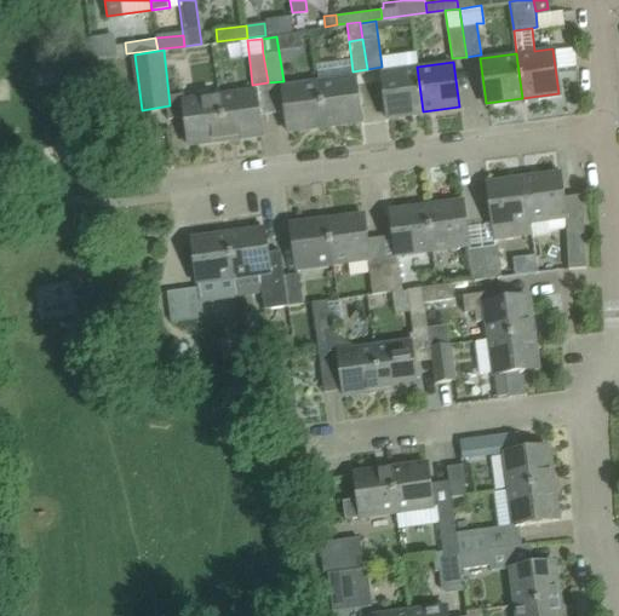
[(423,111),(417,67),(380,73),(387,116),(423,111)]
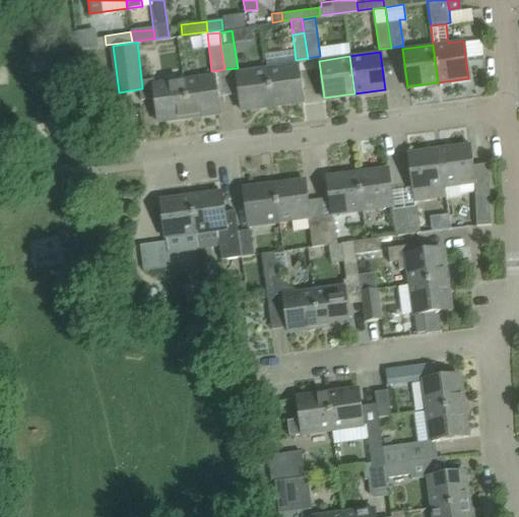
[(0,80),(9,80),(8,63),(0,63),(0,80)]
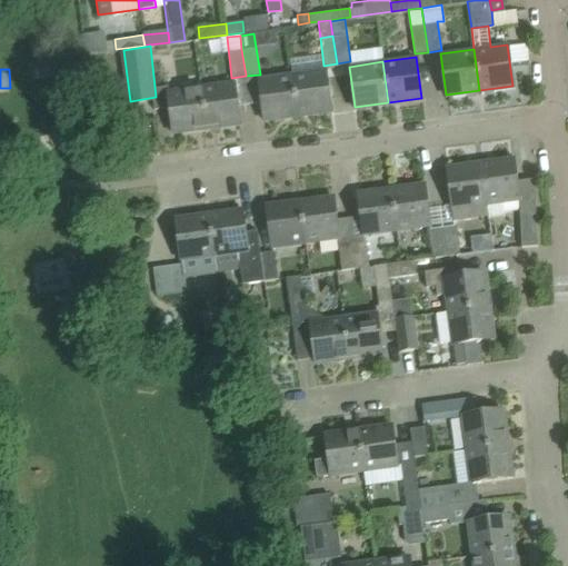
[(325,70),(291,75),(297,115),(330,110),(325,70)]
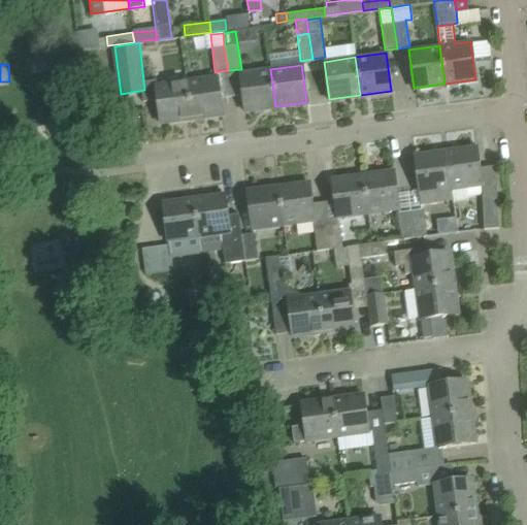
[(275,106),(270,69),(239,73),(244,110),(275,106)]
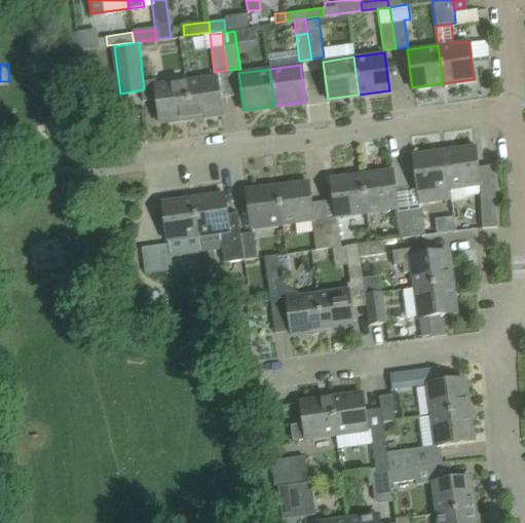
[(185,80),(190,117),(221,113),(216,76),(185,80)]
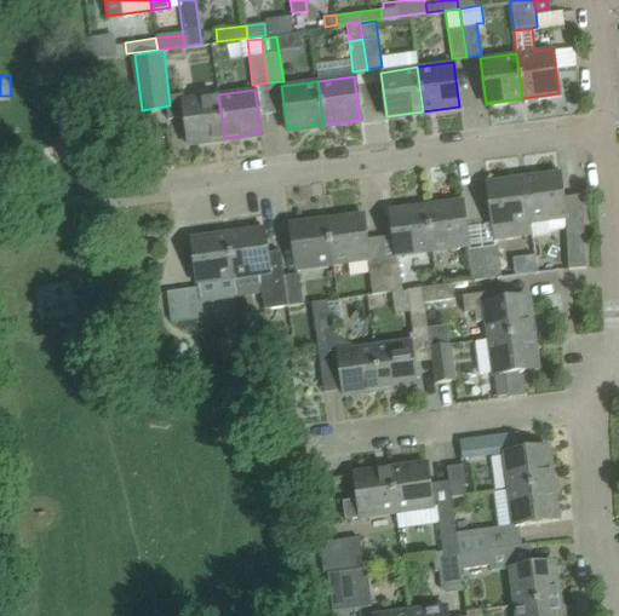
[(182,99),(188,143),(224,138),(218,95),(182,99)]
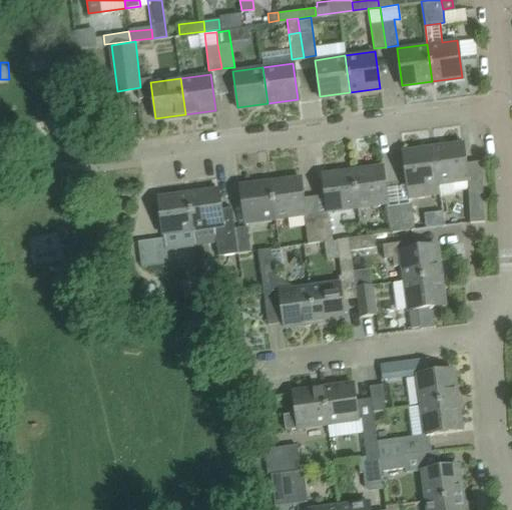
[(484,220),(482,190),(481,159),(465,162),(462,142),(432,146),(439,194),(441,193),(440,185),(452,183),(453,189),(468,188),(468,191),(469,221),(484,220)]
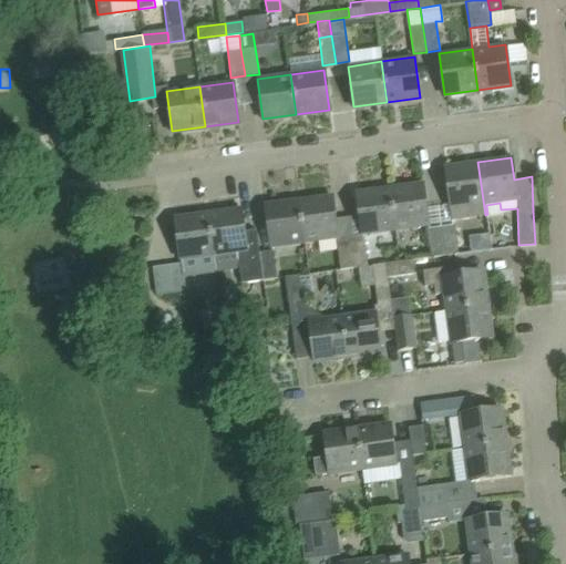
[(485,215),(477,162),(444,166),(452,219),(485,215)]
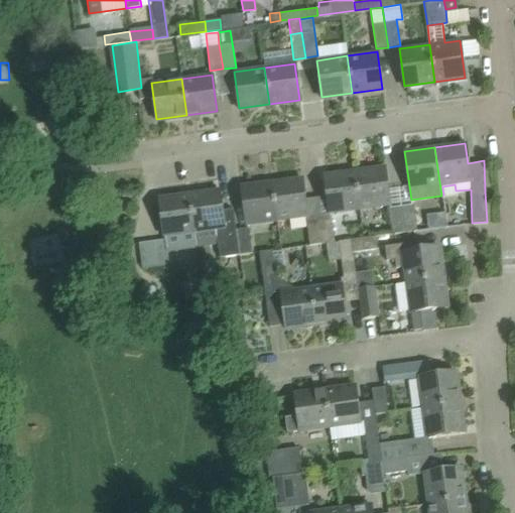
[(384,166),(354,170),(359,209),(389,205),(384,166)]
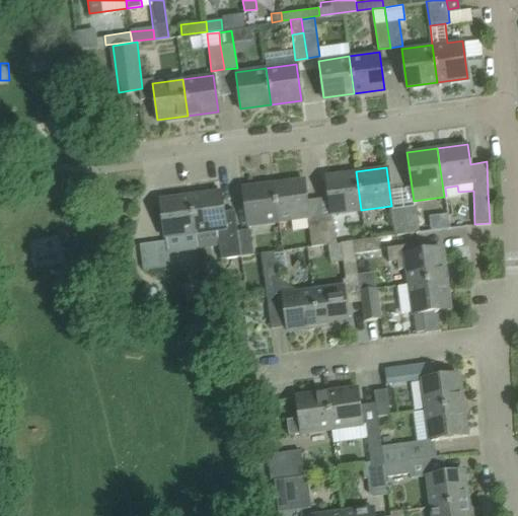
[(356,171),(325,175),(330,214),(361,210),(356,171)]
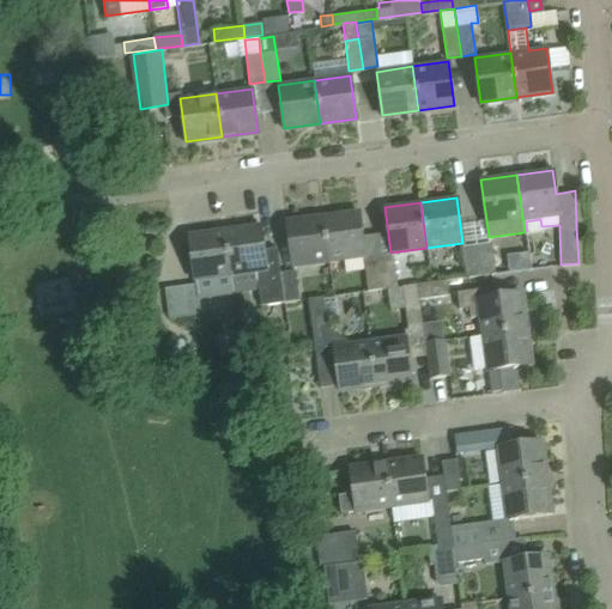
[(322,215),(328,260),(364,255),(369,288),(382,287),(379,257),(375,233),(362,235),(358,211),(322,215)]
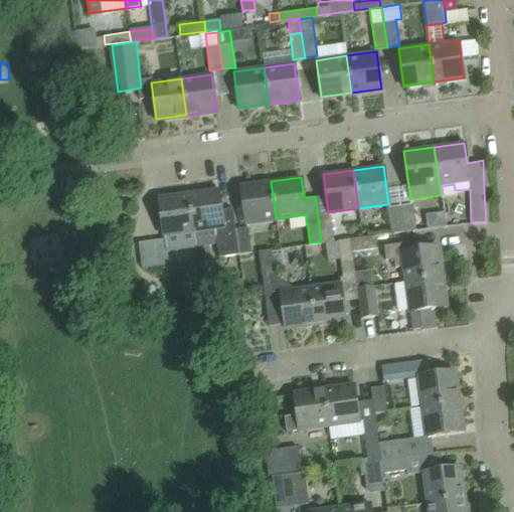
[(271,181),(240,185),(245,223),(276,218),(271,181)]
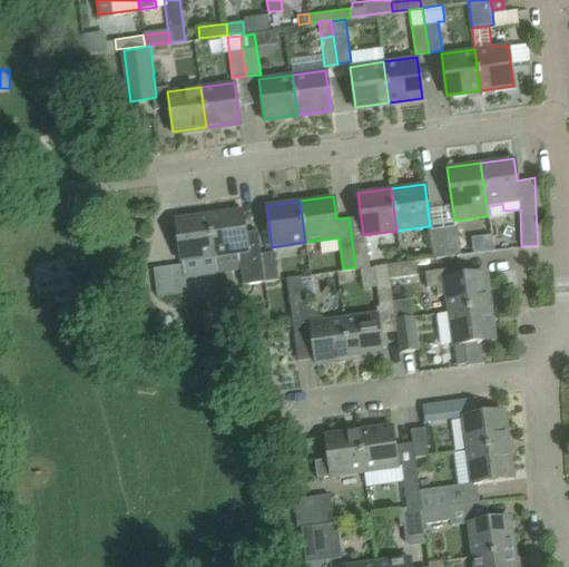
[(242,208),(208,214),(216,273),(217,273),(215,254),(239,251),(243,283),(264,280),(261,252),(256,228),(245,231),(242,208)]
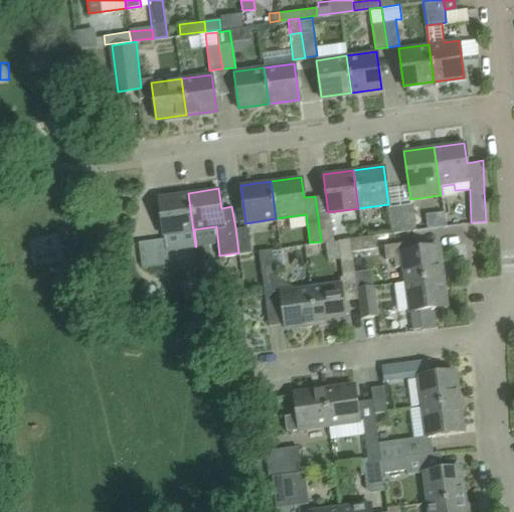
[(164,237),(152,238),(156,264),(168,263),(167,250),(195,246),(188,193),(158,197),(164,237)]
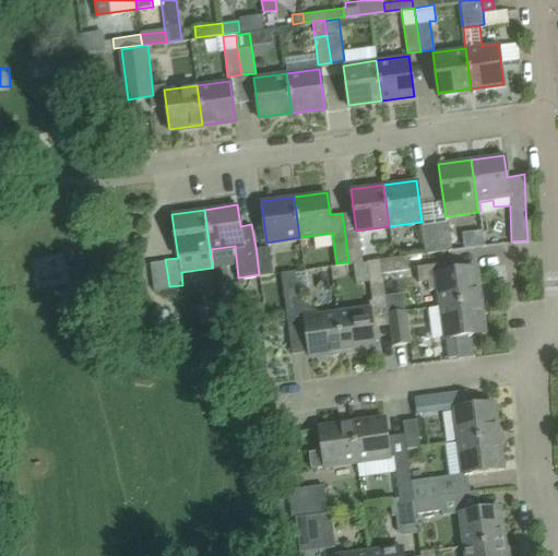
[(449,222),(435,223),(439,250),(452,248),(449,222)]
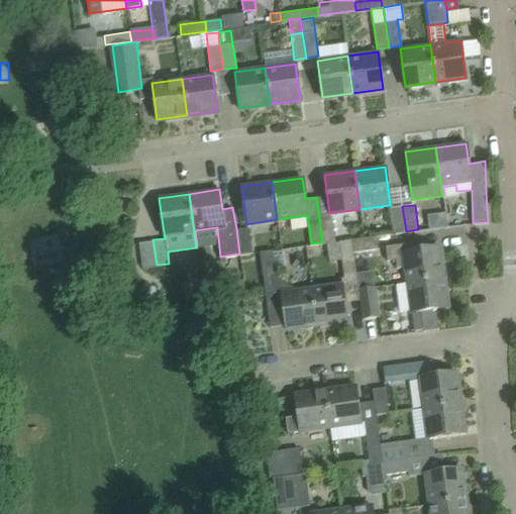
[(406,231),(402,206),(390,208),(393,233),(406,231)]
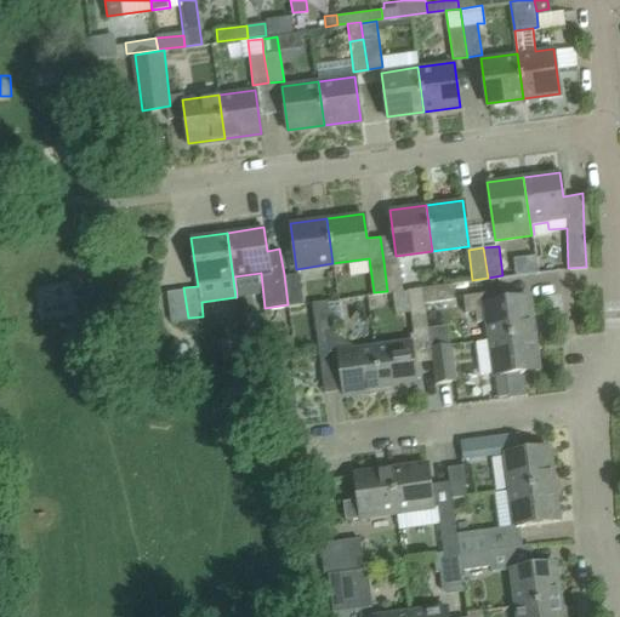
[(398,258),(384,261),(387,291),(403,289),(398,258)]
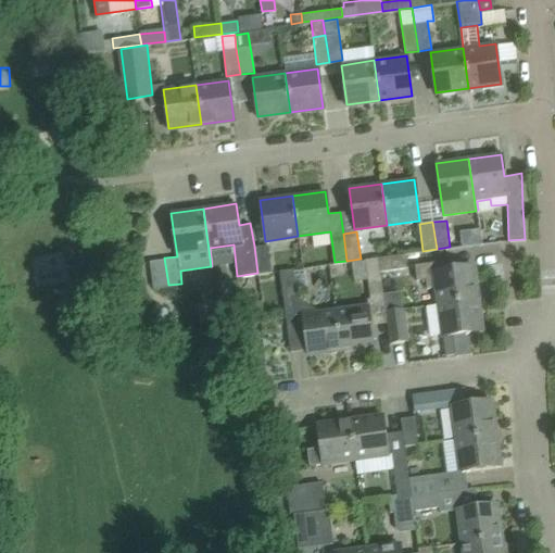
[(267,243),(254,246),(257,273),(270,271),(267,243)]
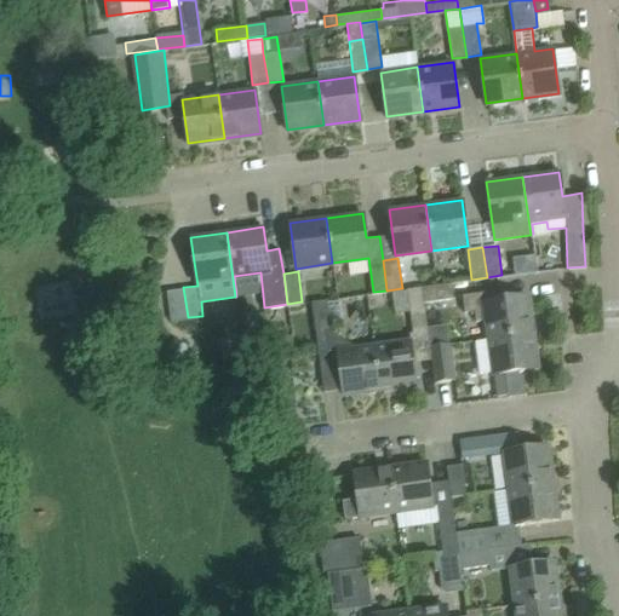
[(452,281),(422,286),(423,301),(453,297),(452,281)]
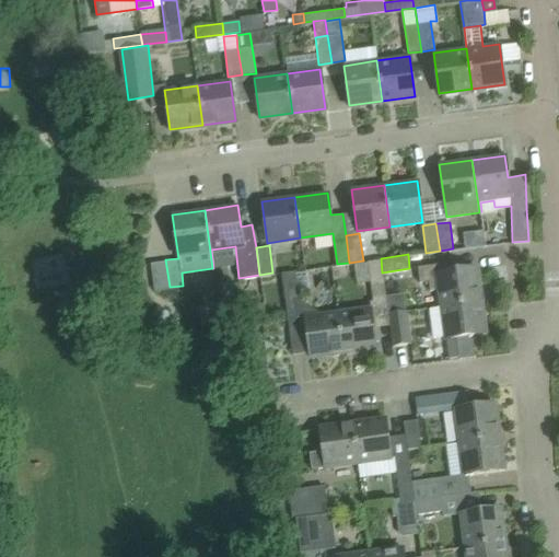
[(370,300),(371,308),(386,305),(382,273),(381,258),(368,260),(373,300),(370,300)]
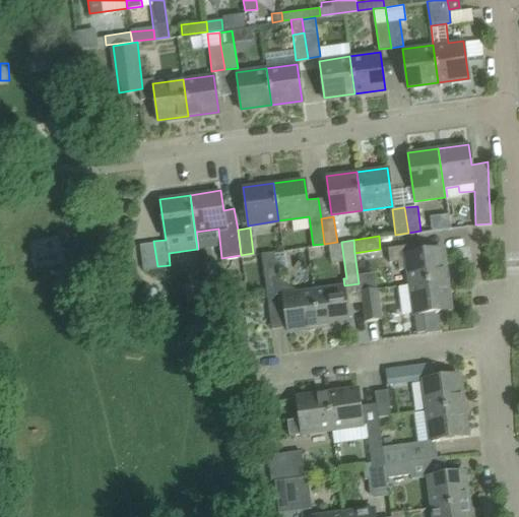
[(157,266),(153,241),(140,243),(143,268),(157,266)]
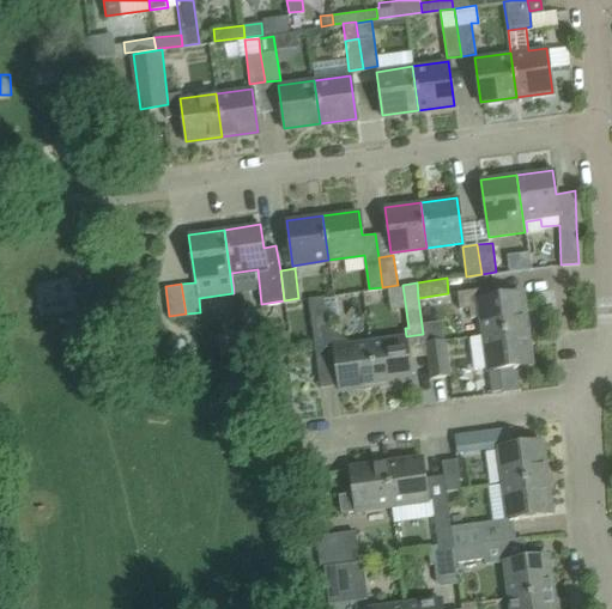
[(483,334),(526,328),(521,291),(494,294),(492,286),(456,291),(459,306),(468,305),(470,317),(480,316),(483,334)]
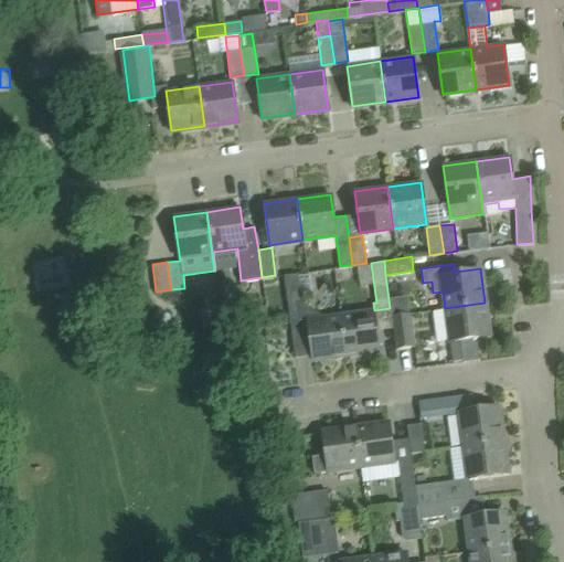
[(284,274),(287,301),(301,300),(297,273),(284,274)]
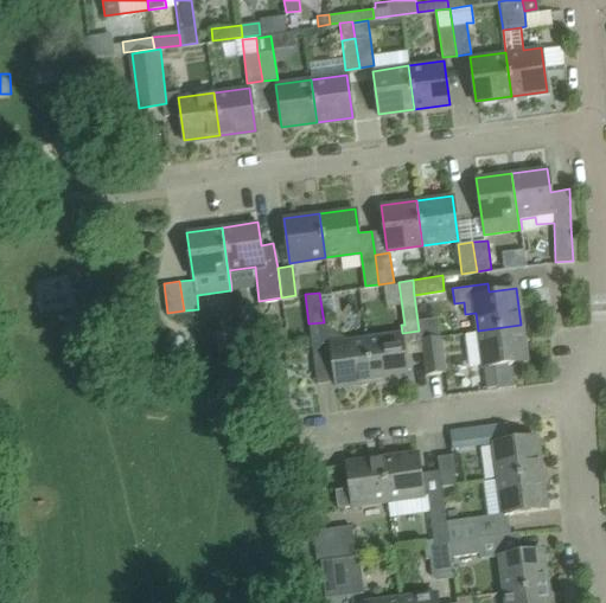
[(521,325),(478,331),(483,365),(493,364),(525,359),(521,325)]
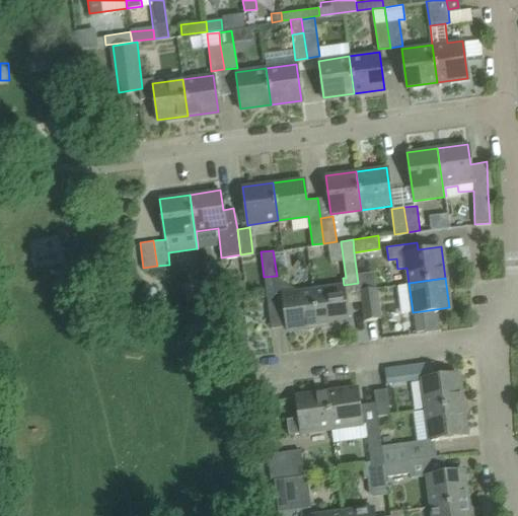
[(224,297),(241,296),(245,295),(243,279),(231,281),(222,282),(224,297)]
